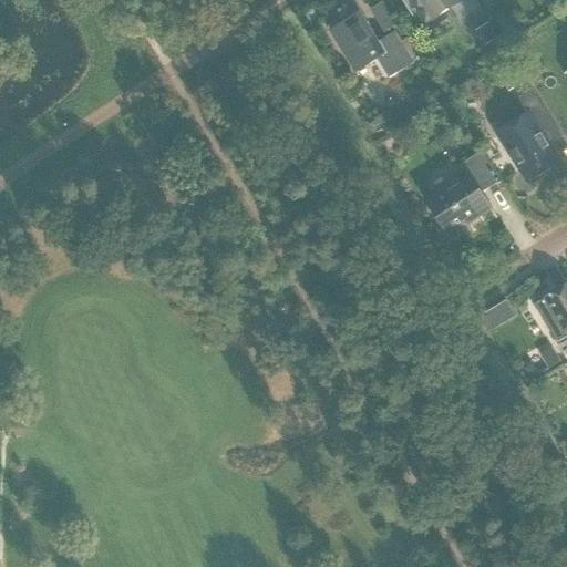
[(460,19),(481,6),(476,0),(402,0),(413,17),(414,16),(428,7),(433,17),(431,18),(431,19),(451,7),(460,19)]
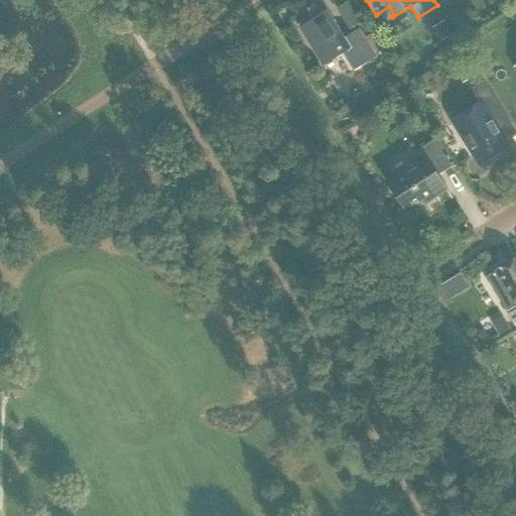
[(308,8),(307,9),(313,19),(301,27),(299,24),(298,24),(326,70),(327,69),(325,66),(345,53),(355,71),(377,56),(359,28),(346,37),(327,6),(312,14),(308,8)]
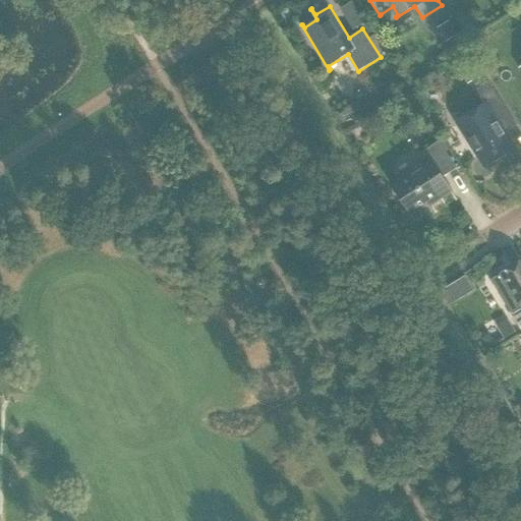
[(482,35),(473,40),(478,48),(486,43),(482,35)]
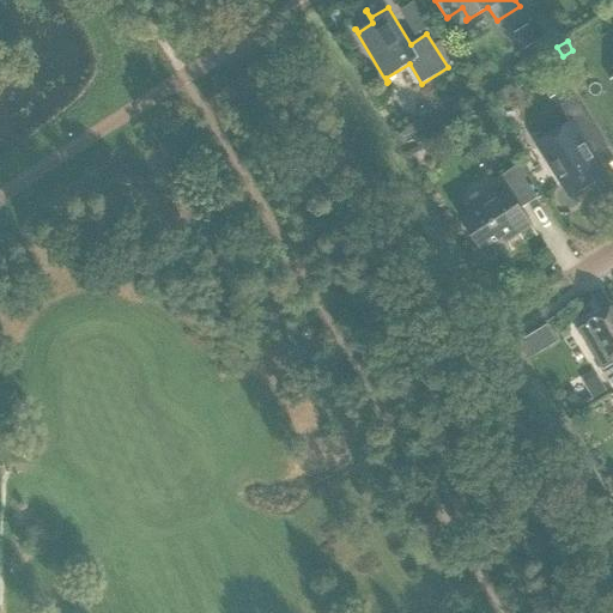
[(557,68),(546,74),(558,93),(569,87),(557,68)]
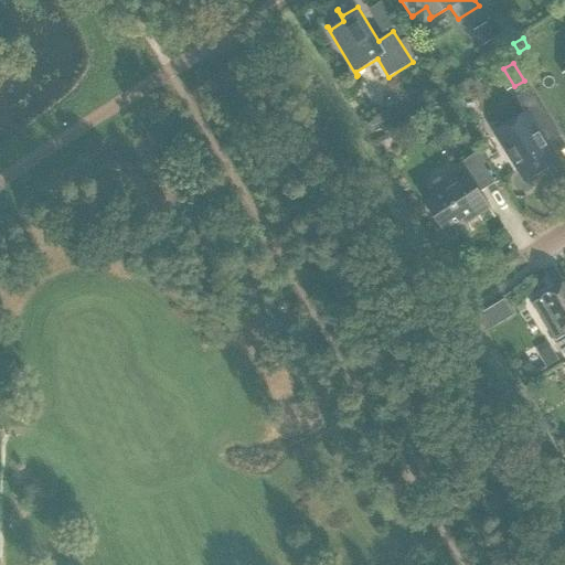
[(525,179),(557,158),(535,124),(548,116),(531,88),(516,96),(529,115),(498,135),(525,179)]
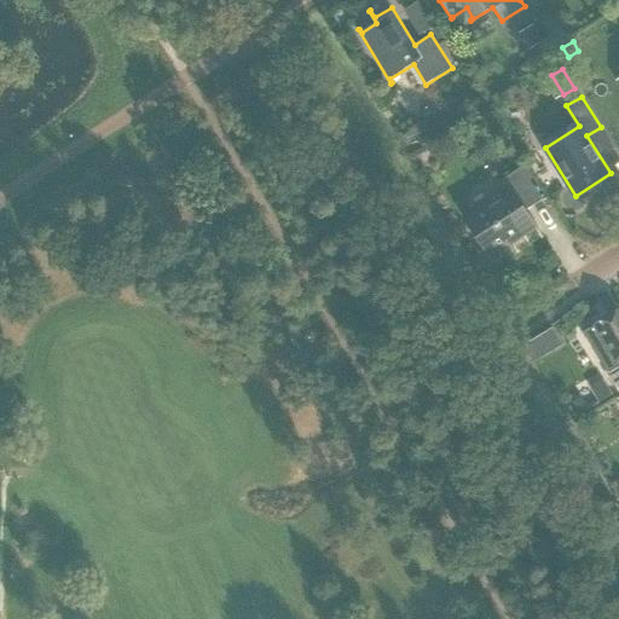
[(409,129),(400,134),(408,148),(416,143),(409,129)]
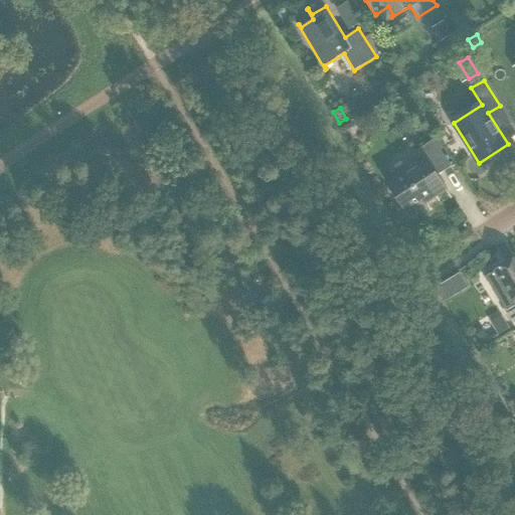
[(438,175),(452,166),(434,139),(416,150),(423,160),(387,183),(407,212),(435,195),(436,196),(447,189),(438,175)]
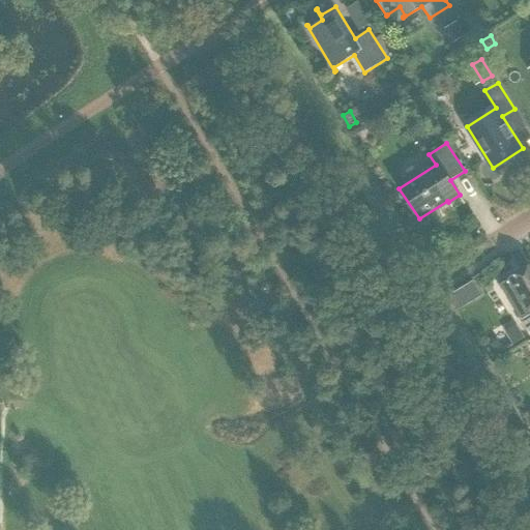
[(529,265),(509,278),(499,284),(521,320),(522,319),(529,331),(529,330),(529,265)]
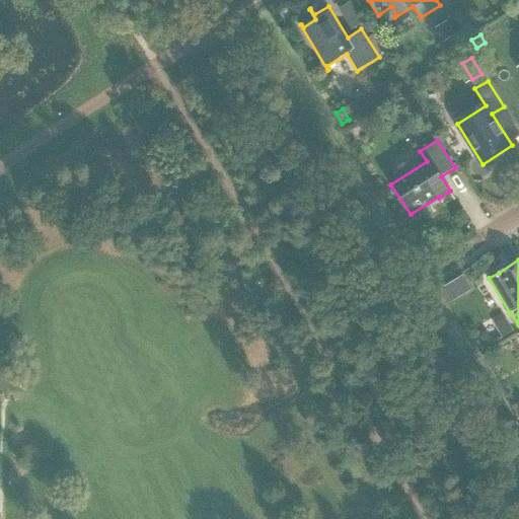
[(506,318),(495,325),(502,338),(513,331),(506,318)]
